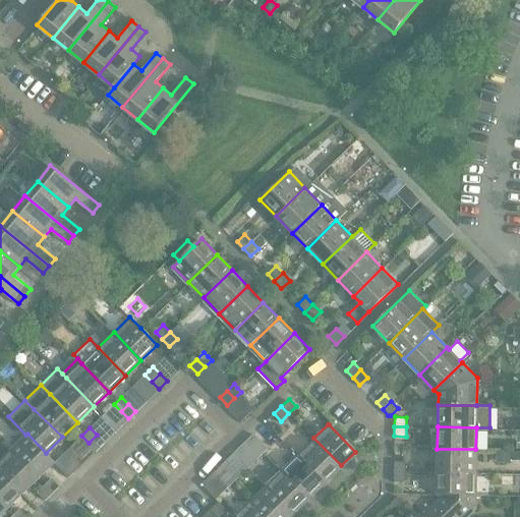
[(252,448),(261,441),(253,433),(245,441),(252,448)]
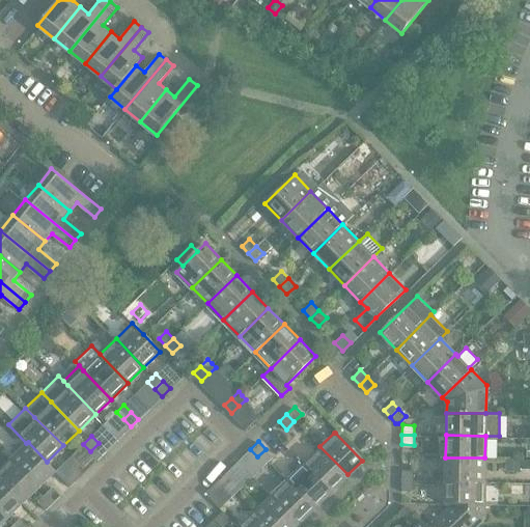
[(56,471),(47,462),(28,442),(26,443),(11,458),(40,486),(56,471)]
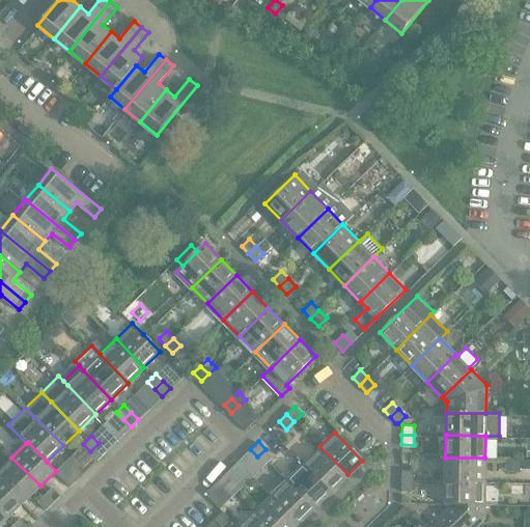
[(98,459),(106,450),(99,443),(90,451),(98,459)]
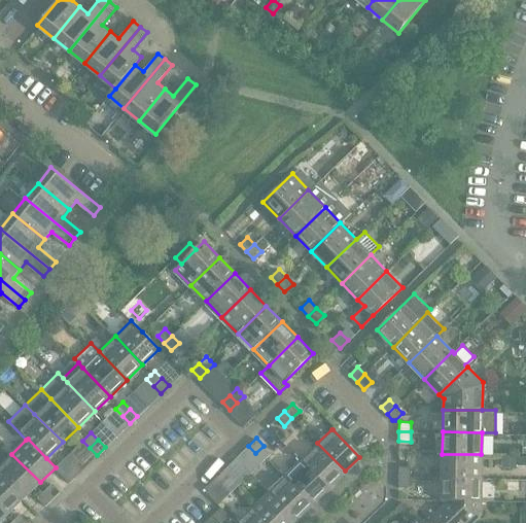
[(345,471),(317,443),(302,458),(328,486),(345,471)]
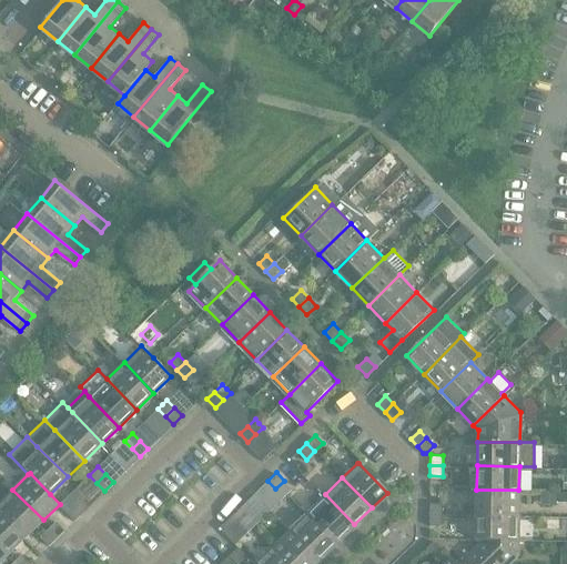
[(282,497),(292,489),(284,481),(275,489),(282,497)]
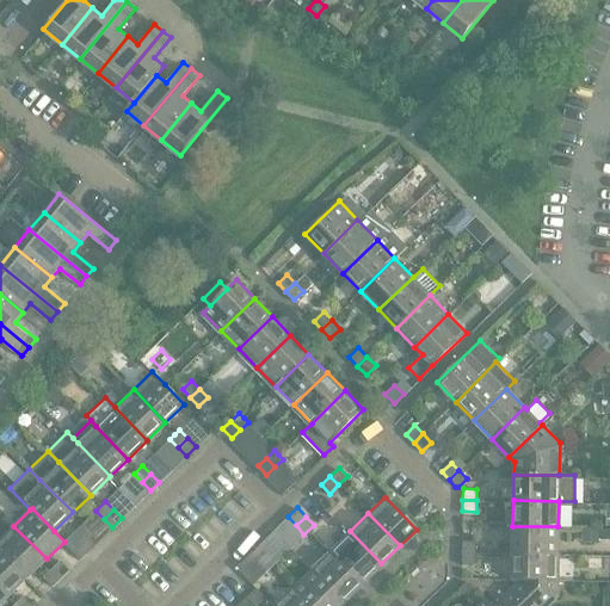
[(47,558),(13,526),(0,538),(0,549),(28,576),(47,558)]
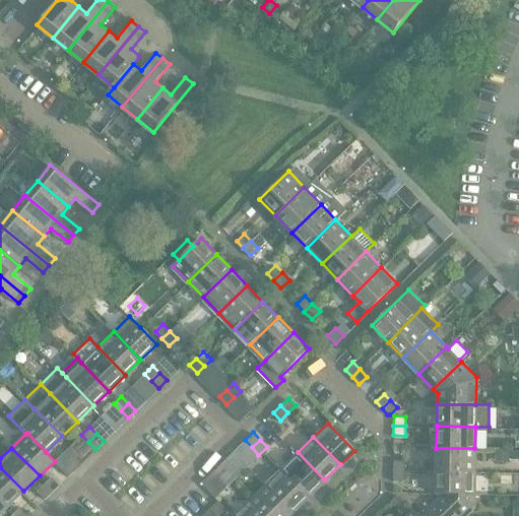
[(474,470),(474,448),(436,448),(436,469),(474,470)]
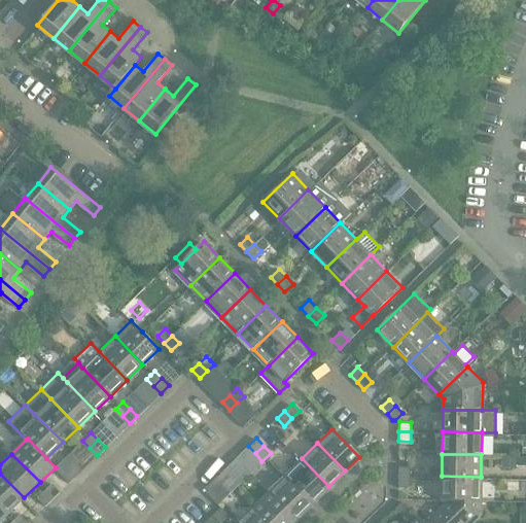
[(328,486),(302,458),(285,474),(313,502),(328,486)]
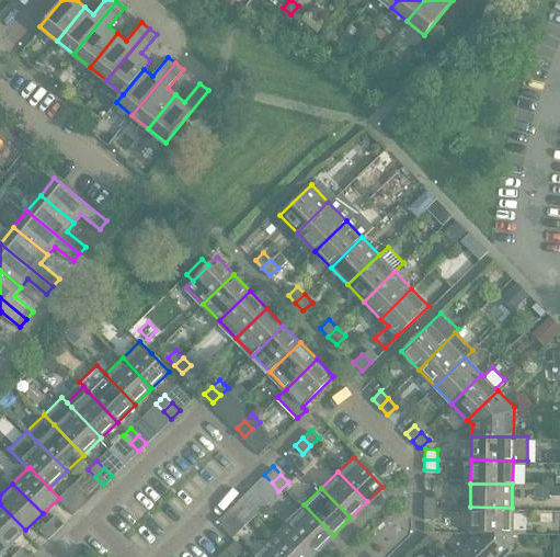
[(79,508),(65,492),(59,498),(73,513),(79,508)]
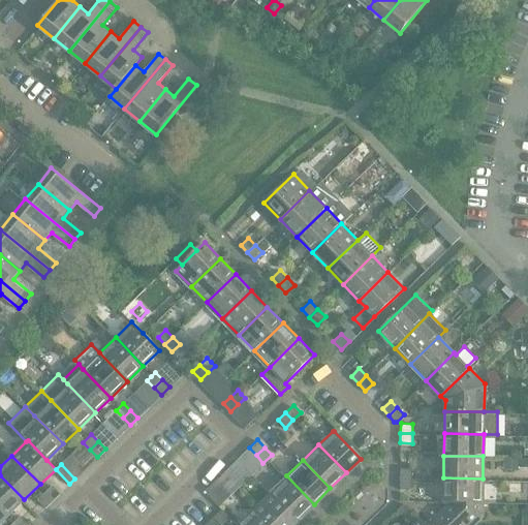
[(411,476),(411,468),(400,467),(400,476),(411,476)]
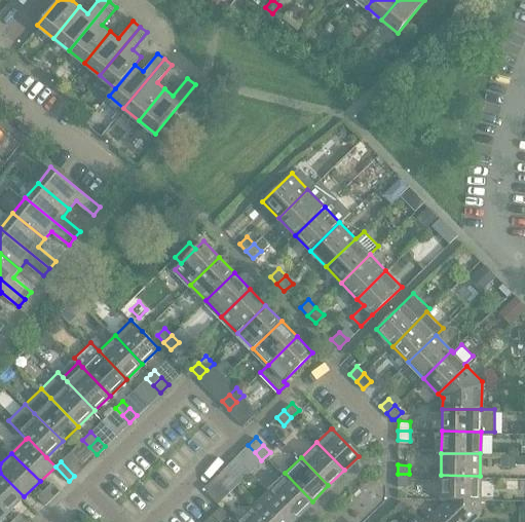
[(223,483),(230,476),(223,468),(216,476),(223,483)]
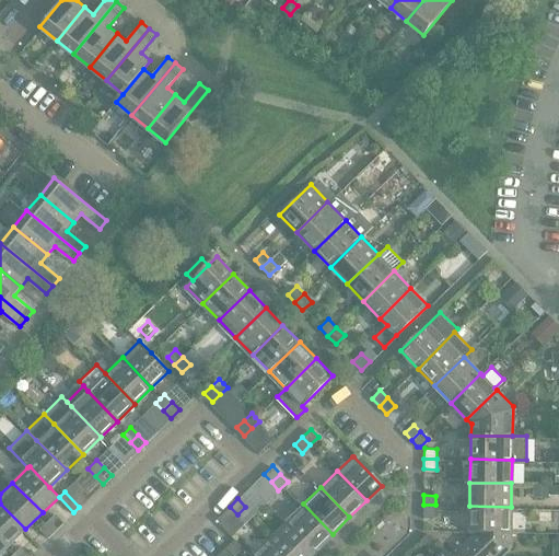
[(25,529),(0,504),(0,536),(8,545),(25,529)]
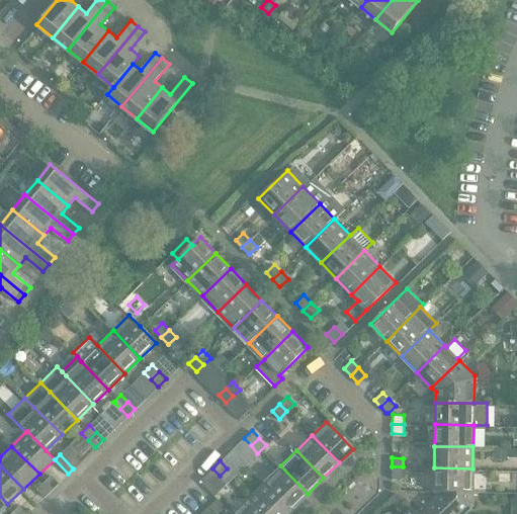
[(308,494),(280,465),(265,482),(291,509),(308,494)]
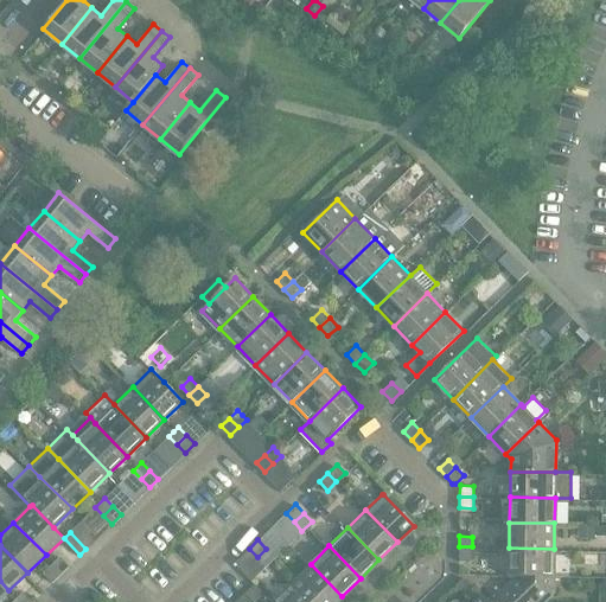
[(471,559),(472,546),(459,546),(458,559),(471,559)]
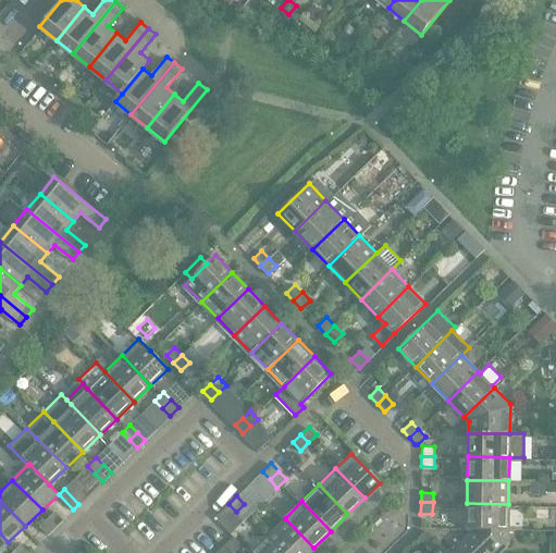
[(507,528),(508,504),(467,503),(466,528),(473,528),(507,528)]
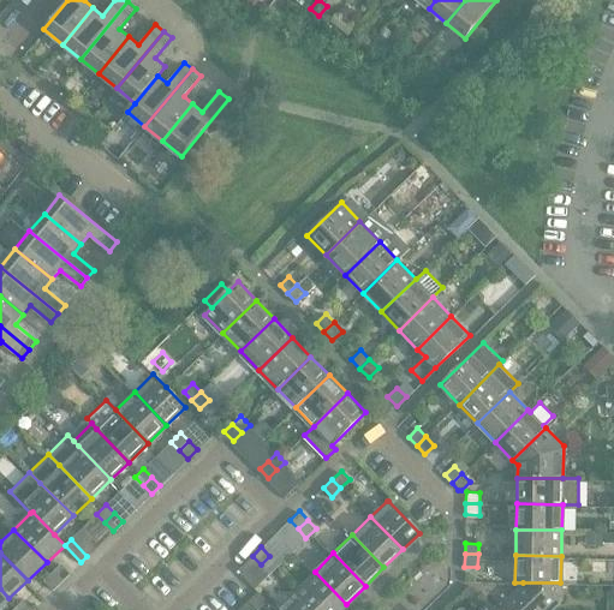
[(269,573),(278,564),(269,556),(261,564),(269,573)]
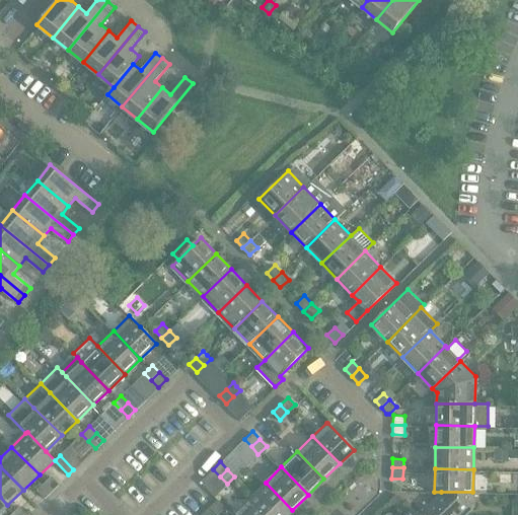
[(60,483),(53,474),(46,482),(53,489),(60,483)]
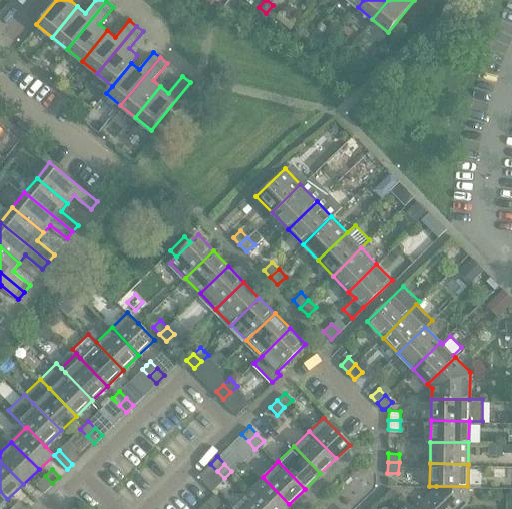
[(52,483),(45,476),(37,483),(44,491),(52,483)]
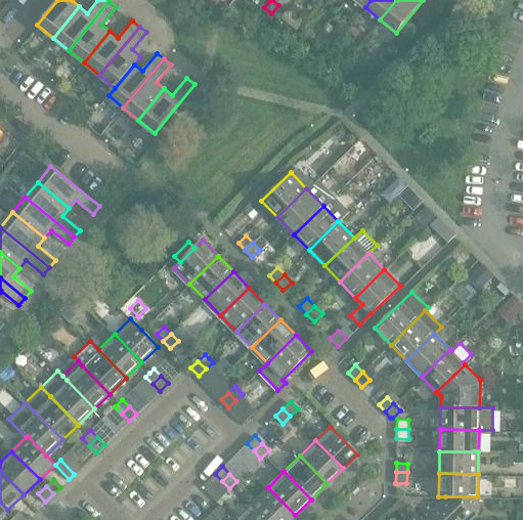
[(289,519),(295,515),(268,487),(252,503),(269,519),(289,519)]
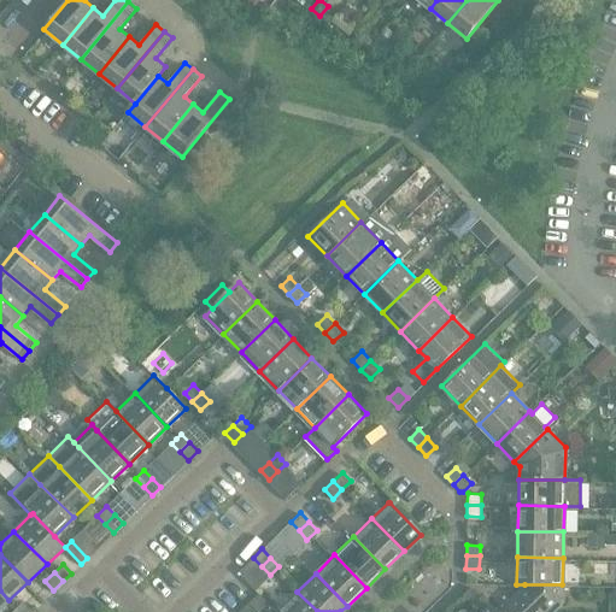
[(549,611),(562,600),(562,584),(524,584),(496,611),(549,611)]
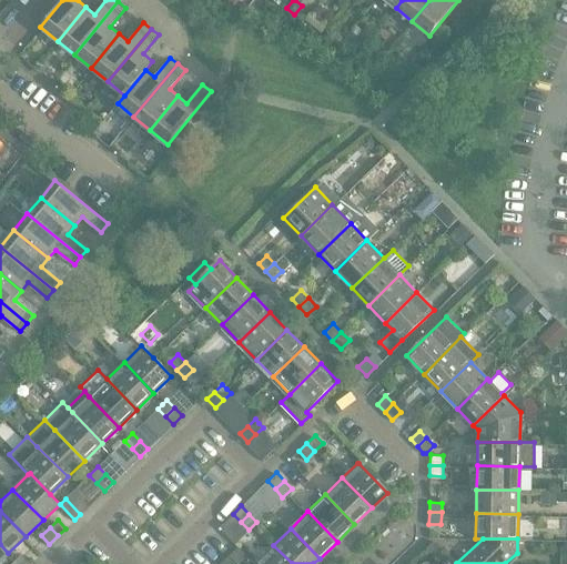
[(442,550),(435,542),(431,542),(426,546),(434,556),(442,550)]
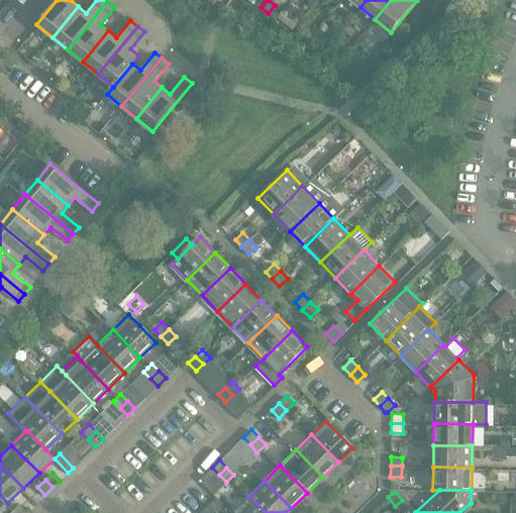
[(266,512),(248,496),(231,512),(230,512),(266,512)]
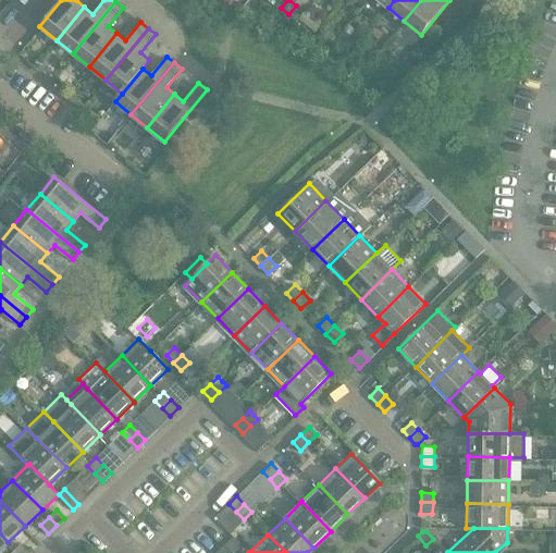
[(28,552),(31,551),(22,542),(15,550),(17,552),(28,552)]
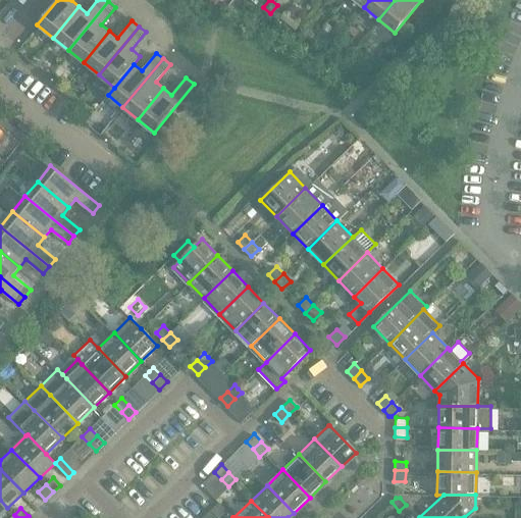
[(216,517),(219,515),(211,508),(204,515),(207,517),(216,517)]
